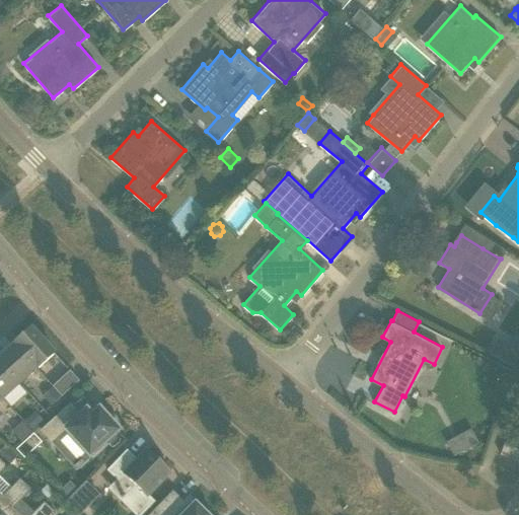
[(30,325),(14,341),(36,366),(54,351),(30,325)]
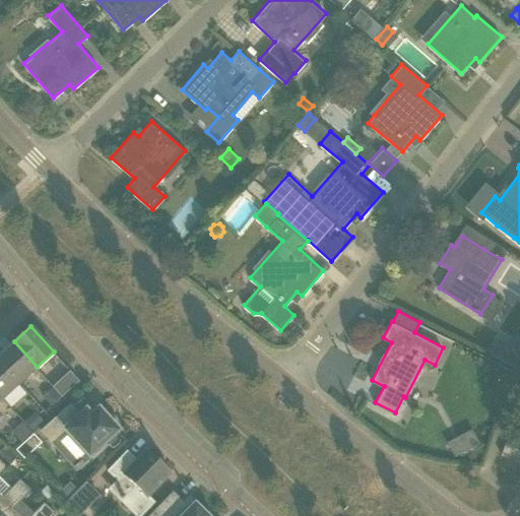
[(519,339),(516,338),(512,344),(503,360),(513,366),(519,352),(519,339)]
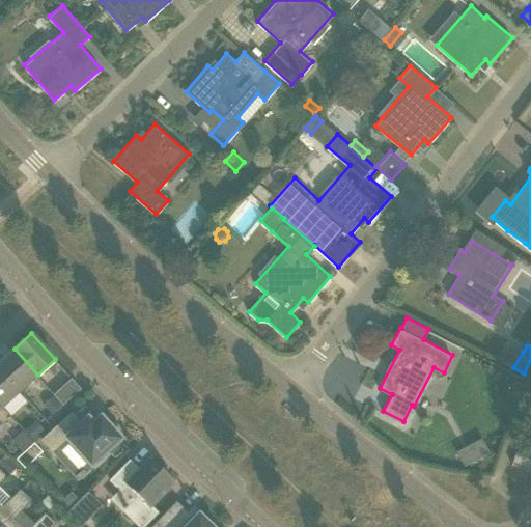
[(0,362),(0,367),(20,389),(36,375),(36,376),(37,375),(15,349),(14,350),(0,362)]
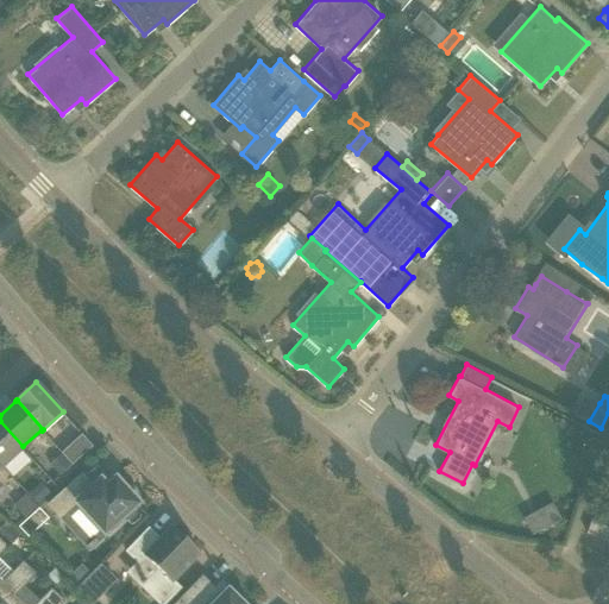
[(23,446),(0,421),(0,461),(2,465),(23,446)]
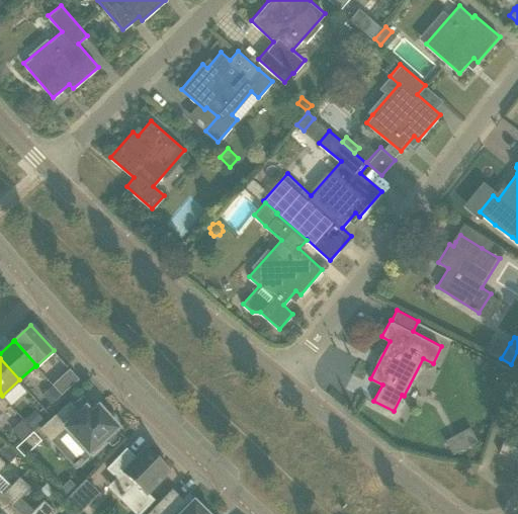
[(62,393),(79,377),(70,367),(52,382),(62,393)]
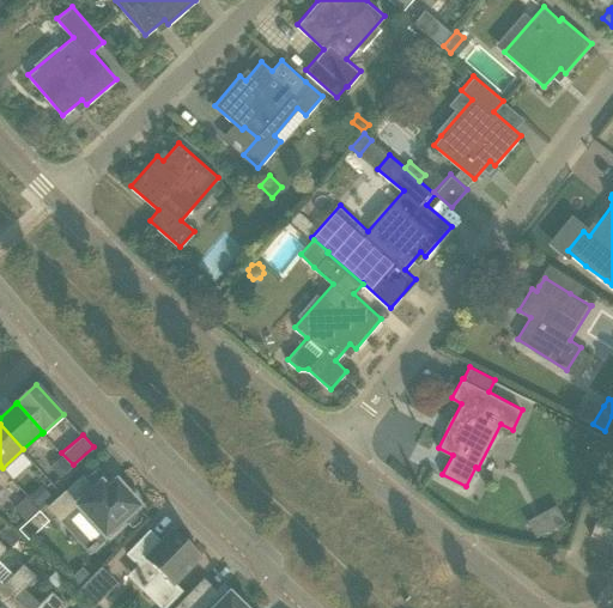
[(61,455),(50,464),(60,474),(71,464),(61,455)]
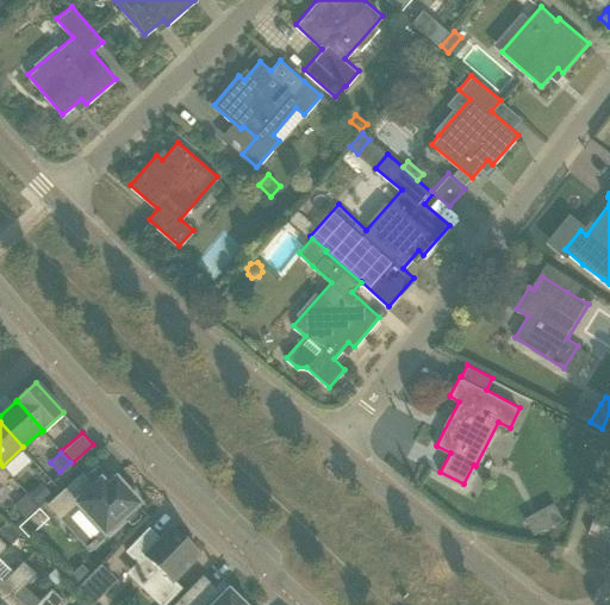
[(81,473),(49,503),(62,517),(78,501),(109,536),(126,521),(123,517),(138,501),(135,498),(138,496),(136,488),(130,485),(126,488),(116,478),(107,485),(101,479),(93,486),(81,473)]
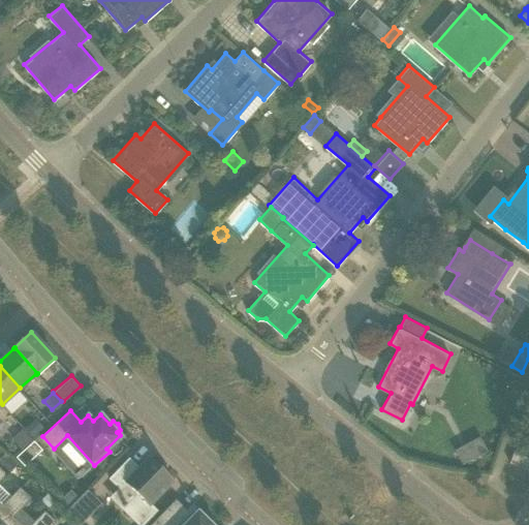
[(32,436),(40,429),(32,420),(24,427),(32,436)]
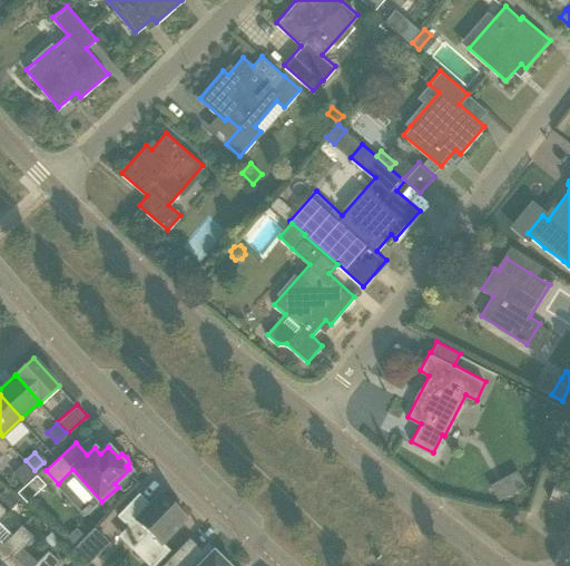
[(25,461),(13,471),(22,481),(33,471),(25,461)]
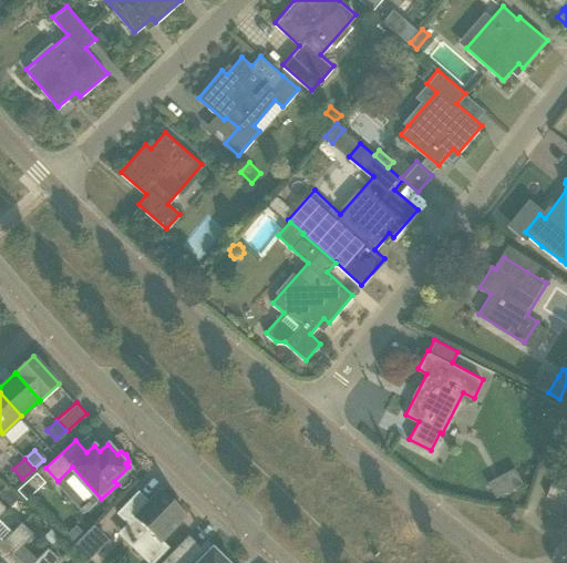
[(502,476),(508,489),(522,481),(515,468),(502,476)]
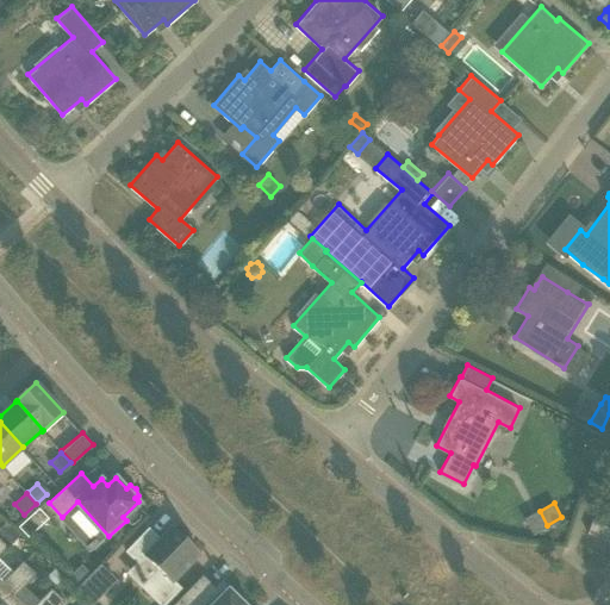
[(609,525),(592,519),(587,530),(609,537),(609,525)]
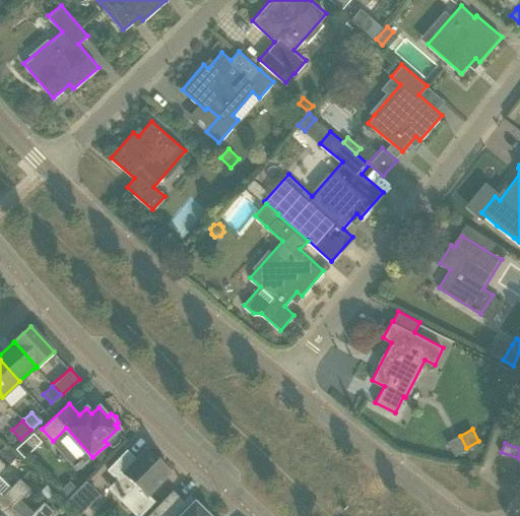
[(6,444),(0,449),(0,456),(7,463),(16,454),(6,444)]
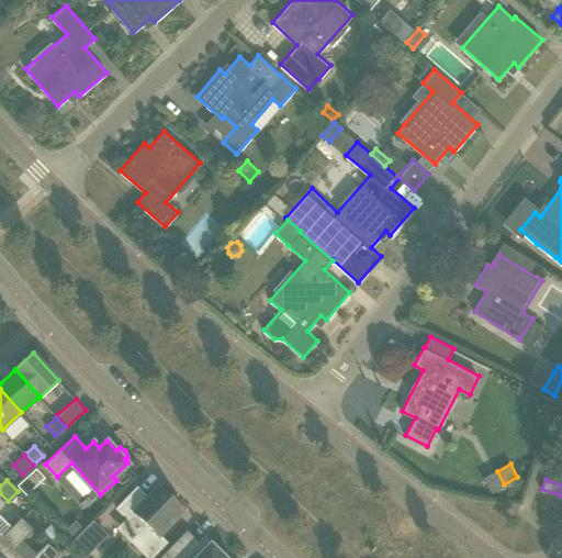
[(152,557),(169,540),(160,533),(184,509),(159,484),(147,497),(137,487),(117,508),(127,517),(134,512),(147,525),(131,542),(147,557),(152,557)]
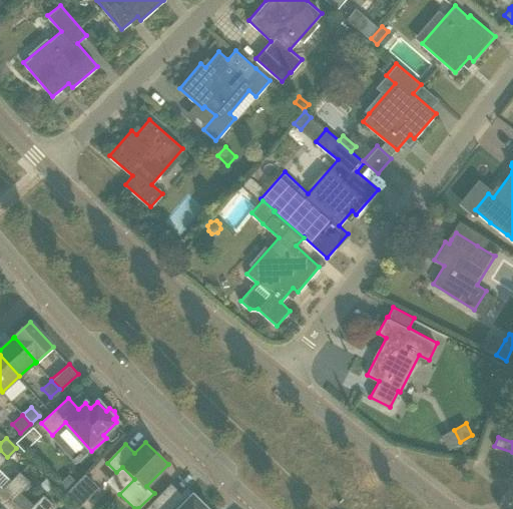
[(6,459),(0,466),(13,477),(19,468),(6,459)]
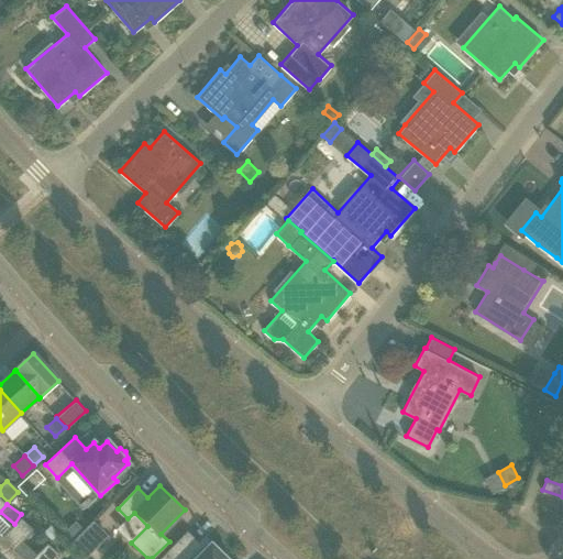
[(33,528),(22,517),(3,537),(0,540),(0,558),(25,558),(14,548),(33,528)]
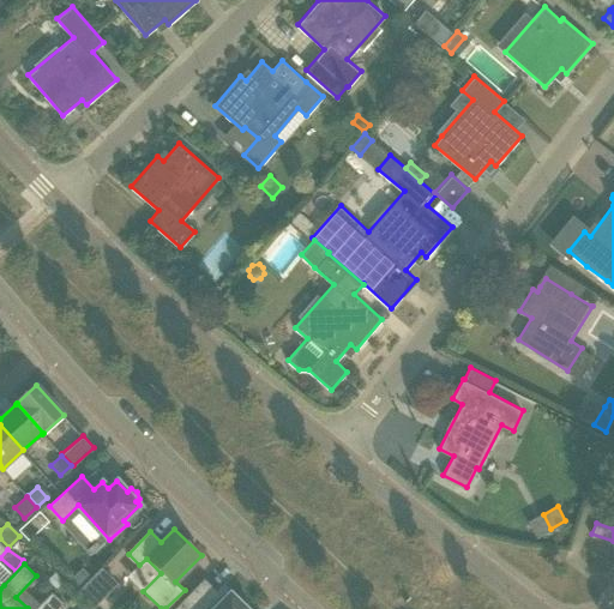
[(101,566),(78,590),(77,591),(94,607),(118,582),(101,566)]
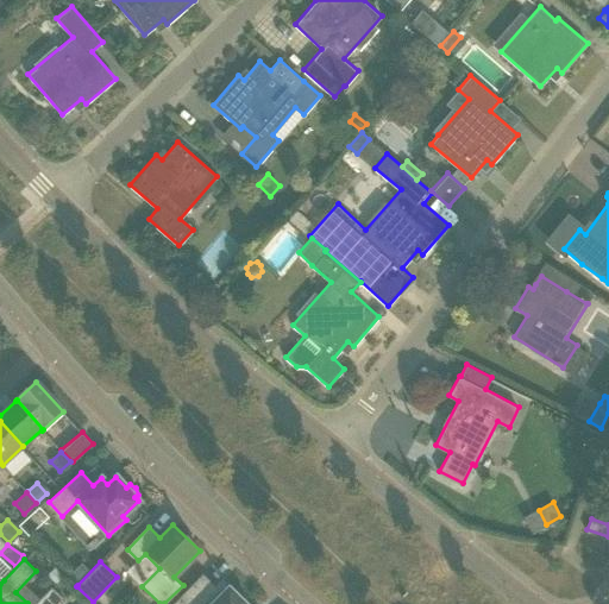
[(82,562),(69,574),(76,583),(89,571),(82,562)]
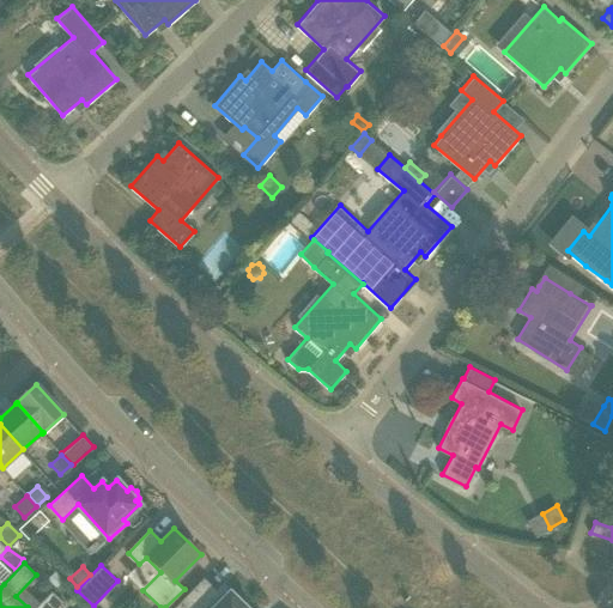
[(48,577),(56,585),(65,577),(55,569),(48,577)]
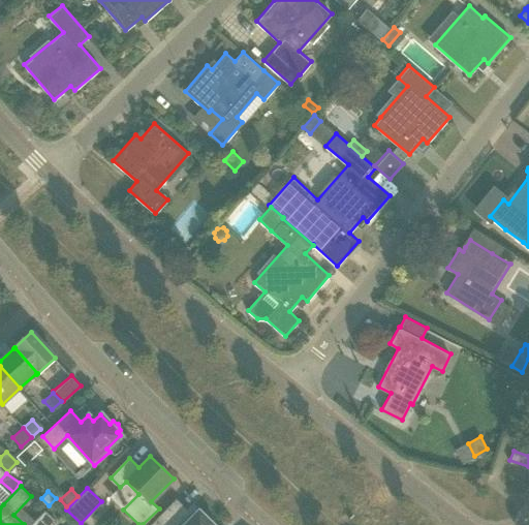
[(213,524),(210,522),(212,518),(213,519),(214,518),(210,515),(206,512),(201,508),(198,504),(194,501),(187,508),(176,497),(148,524),(213,524)]
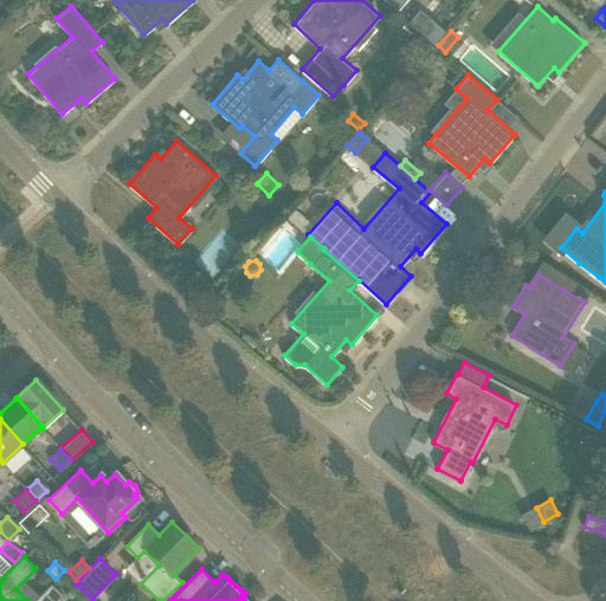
[(58,600),(64,595),(52,583),(36,600),(58,600)]
